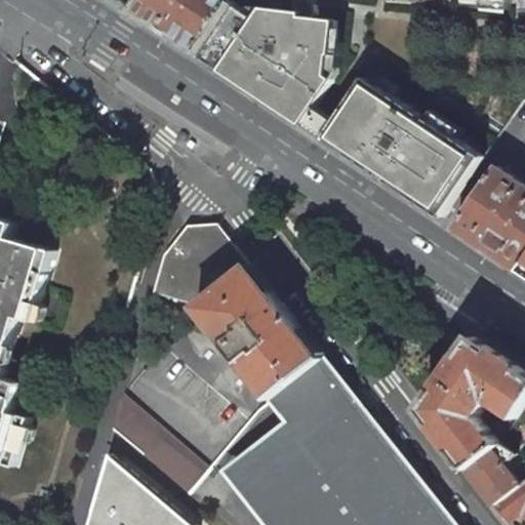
[(139,0),(134,8),(197,51),(231,0),(230,0),(139,0)]
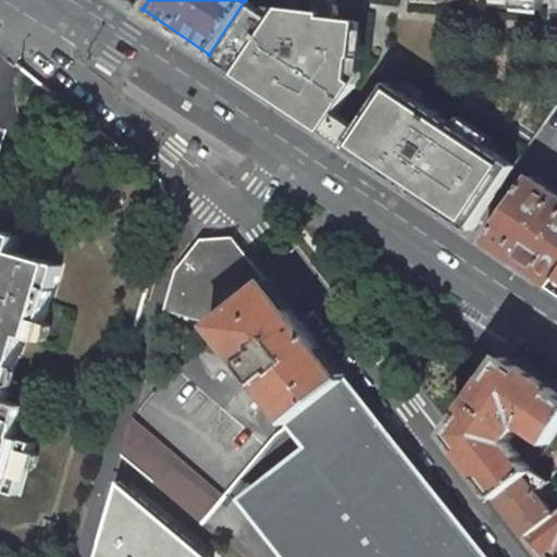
[(351,79),(358,23),(322,19),(323,14),(282,9),(274,20),(245,0),(209,54),(239,74),(240,71),(252,78),(250,81),(307,120),(378,166),(396,178),(398,181),(400,177),(416,188),(415,190),(472,230),(515,168),(457,127),(444,147),(437,141),(450,123),(391,83),(360,128),(337,113),(357,84),(351,79)]
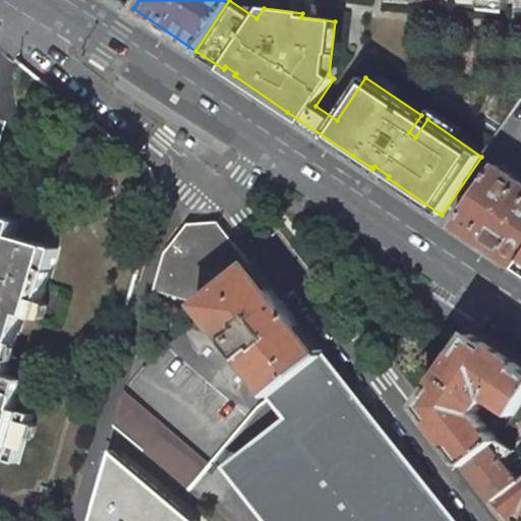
[(225,66),(224,69),(234,75),(236,73),(225,66)]
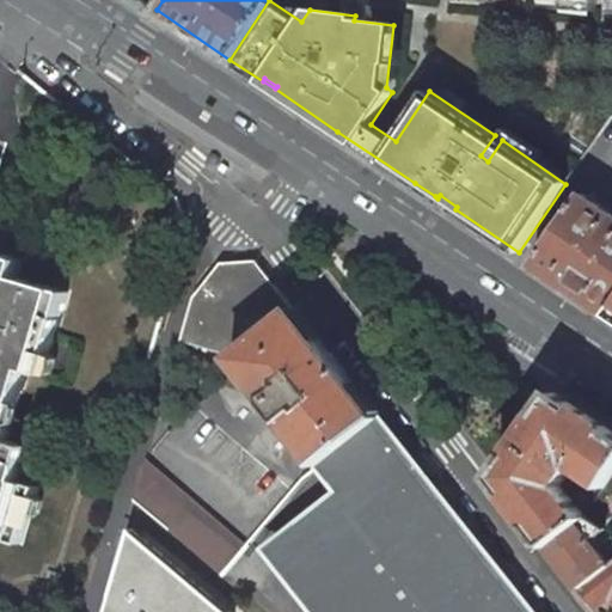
[(611,208),(610,210),(582,194),(534,263),(610,313),(611,310),(611,208)]
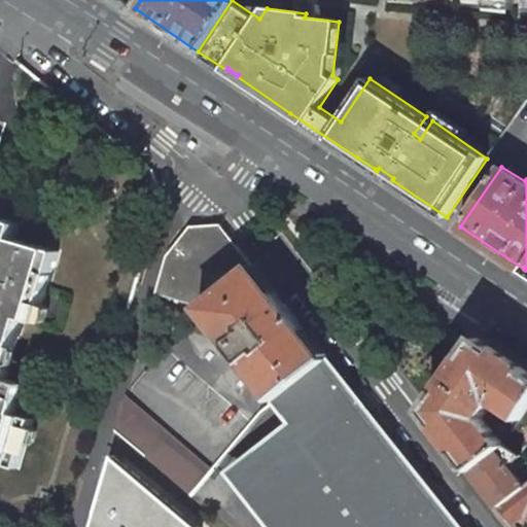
[(393,178),(379,168),(377,171),(392,180),(393,178)]
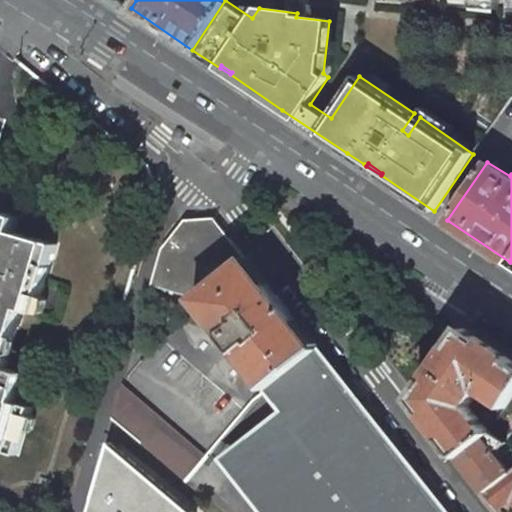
[(0,445),(20,452),(27,428),(33,411),(35,403),(18,398),(22,385),(26,369),(9,364),(27,306),(41,310),(46,291),(62,242),(19,228),(24,215),(0,207),(0,445)]
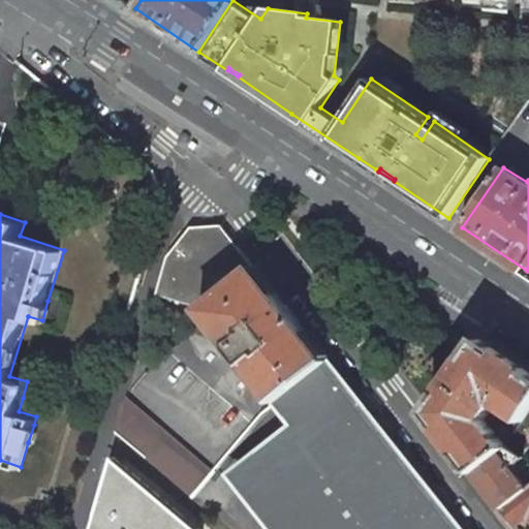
[(157,294),(204,308),(255,268),(221,225),(191,227),(168,257),(157,294)]
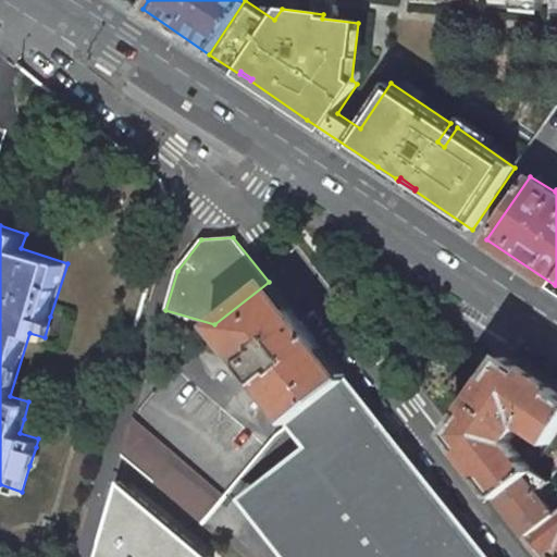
[(292,423),(347,380),(269,282),(214,324),(213,325),(230,346),(292,423)]
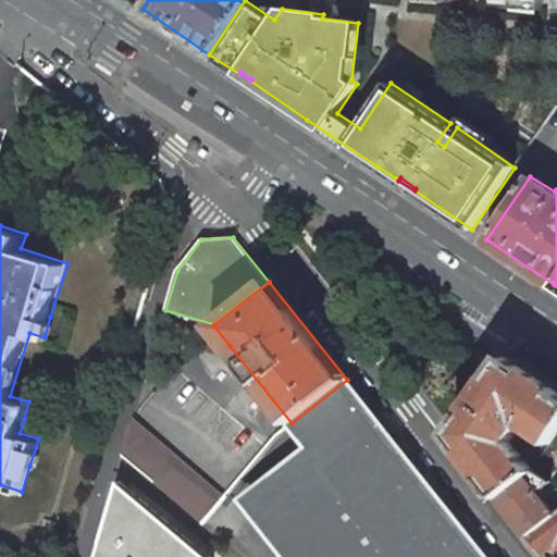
[(50,317),(45,337),(48,338),(53,335),(58,324),(54,318),(50,317)]
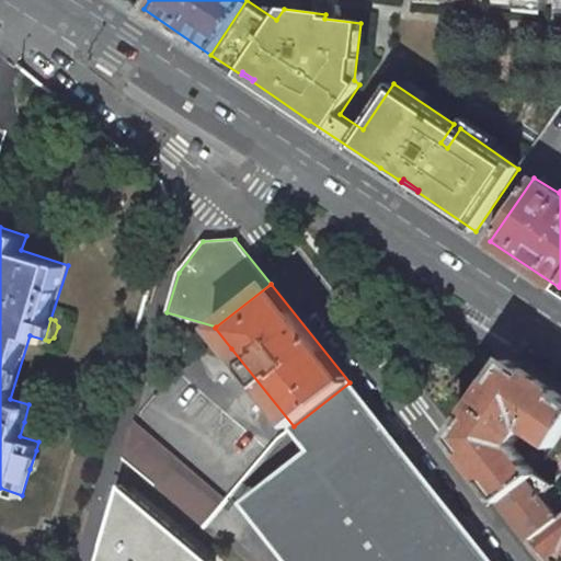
[(220,361),(231,348),(215,328),(196,348),(220,361)]
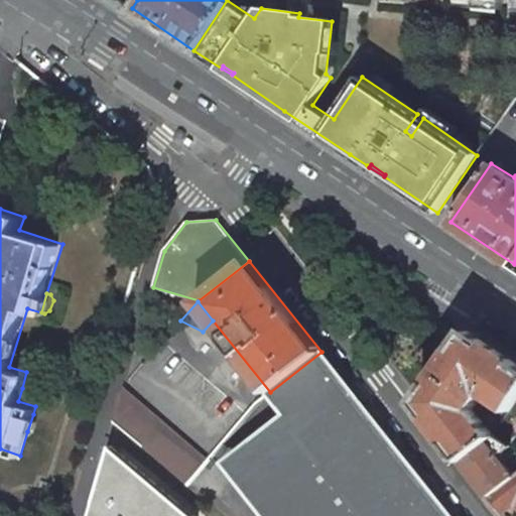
[(484,393),(510,410),(515,400),(515,362),(468,330),(456,348),(418,402),(463,461),(494,434),(474,410),(484,393)]
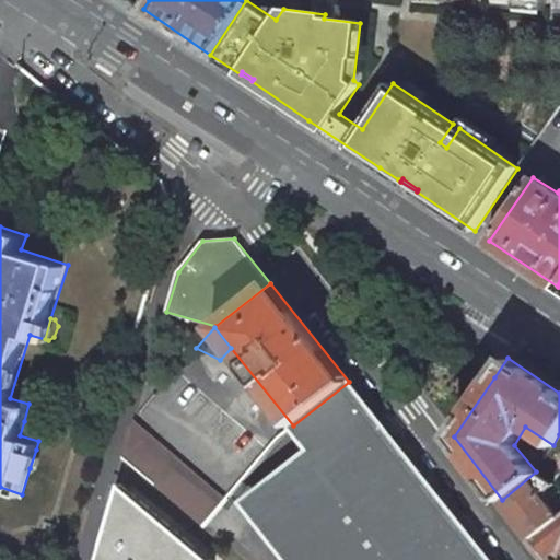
[(349,382),(293,426),(314,452),(257,497),(307,559),(490,559),(469,533),(406,454),(349,382)]
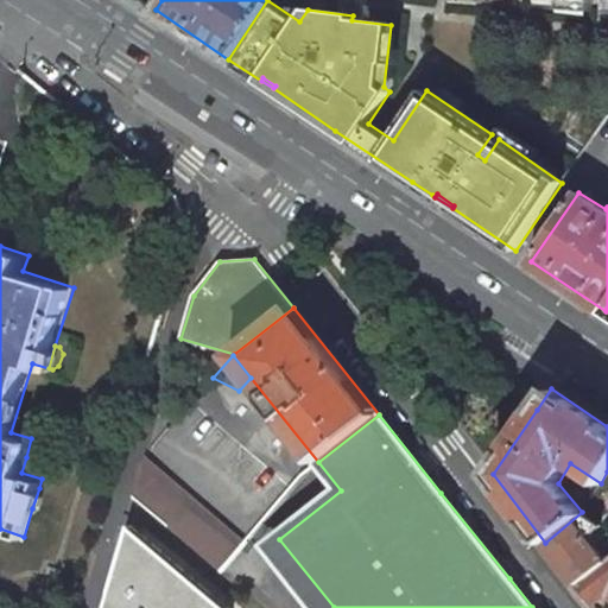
[(245,544),(145,458),(134,496),(169,525),(222,570),(245,544)]
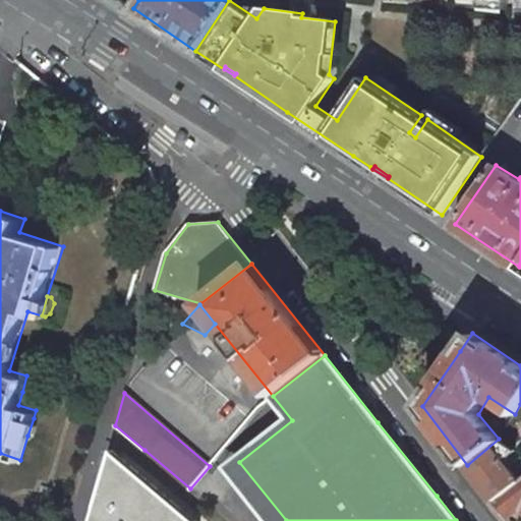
[(34,418),(27,436),(32,438),(36,435),(39,424),(37,419),(34,418)]
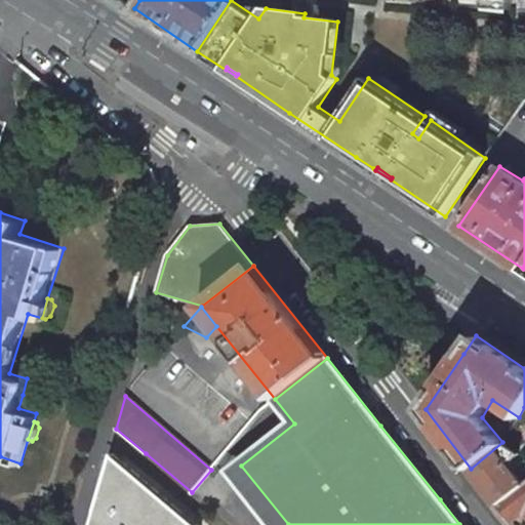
[(520,454),(502,442),(471,469),(497,502),(523,483),(508,462),(520,454)]
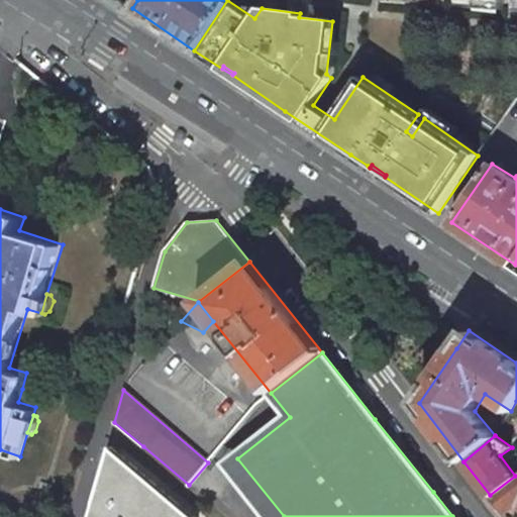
[(90,498),(84,516),(185,516),(104,451),(90,498)]
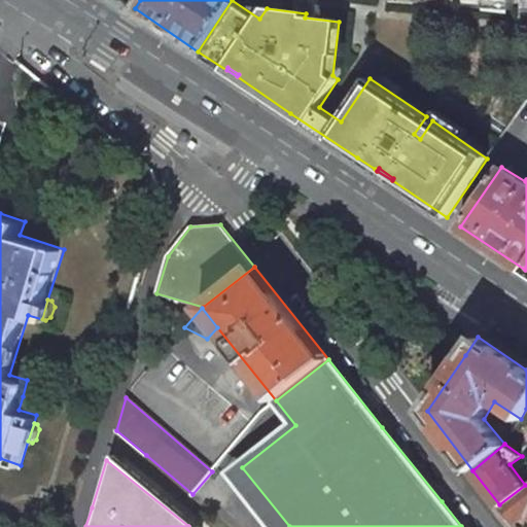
[(526,484),(525,485),(499,504),(513,522),(525,513),(526,514),(526,484)]
